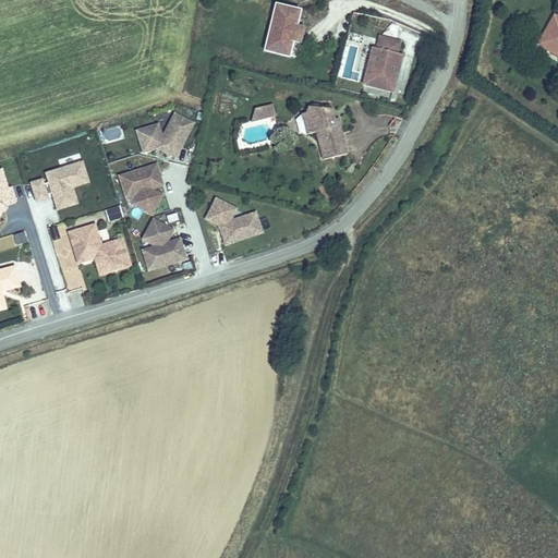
[(276,5),(265,51),(290,57),(293,43),(296,26),(301,11),(276,5)]
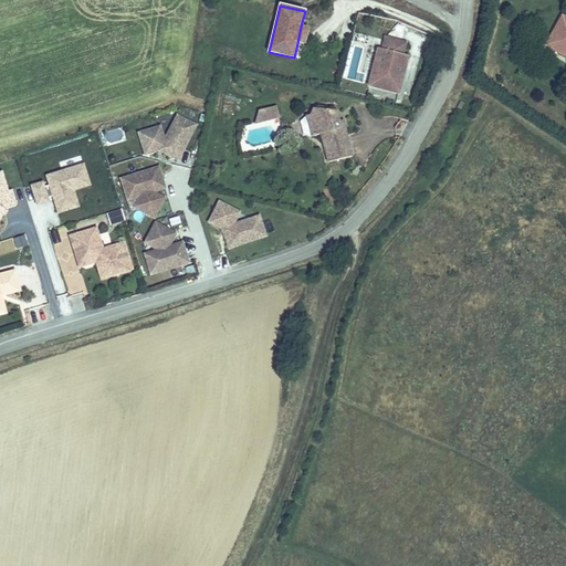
[(565,50),(565,18),(563,17),(548,41),(565,50)]
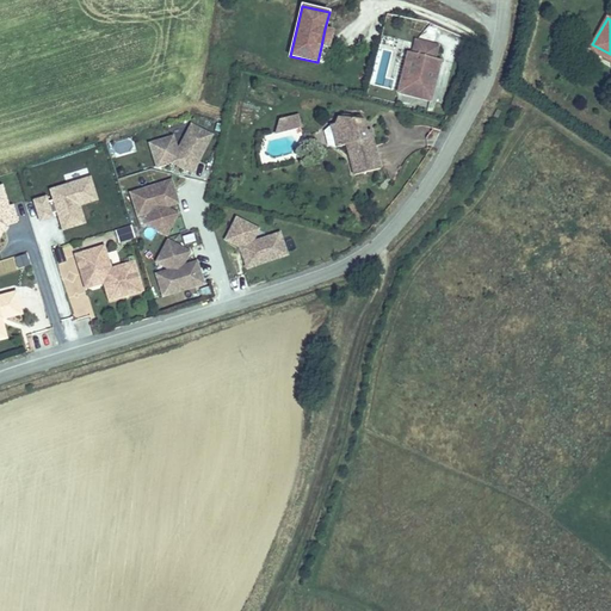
[(334,30),(325,29),(321,47),(329,49),(334,30)]
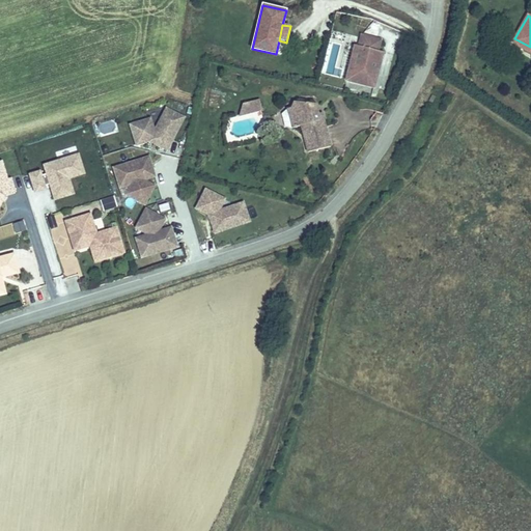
[(381,40),(362,35),(359,48),(355,47),(346,81),(374,88),(383,54),(378,52),(381,40)]
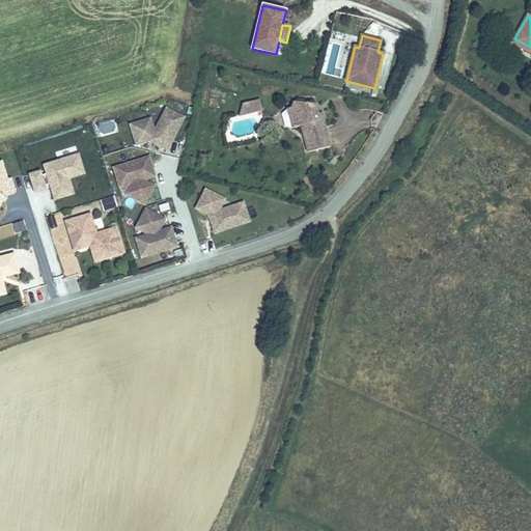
[(512,43),(530,53),(530,47),(514,38),(512,43)]
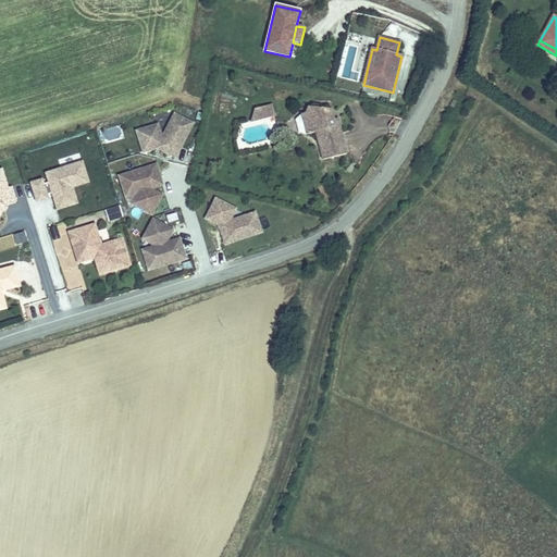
[(267,106),(256,109),(251,123),(275,116),(274,112),(269,113),(267,106)]
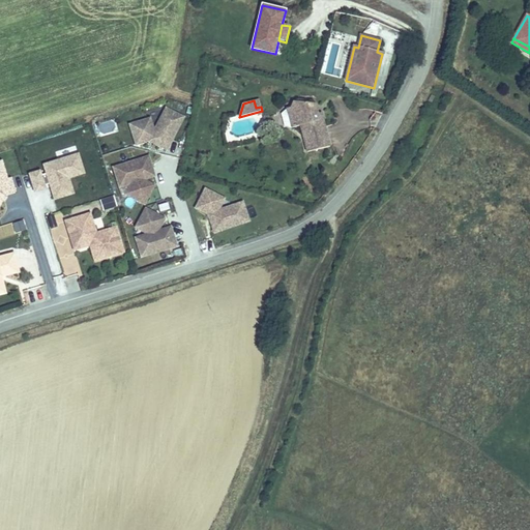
[(294,102),(290,109),(287,110),(282,114),(285,126),(292,128),(301,126),(307,152),(330,146),(323,120),(319,121),(318,114),(316,105),(294,102)]
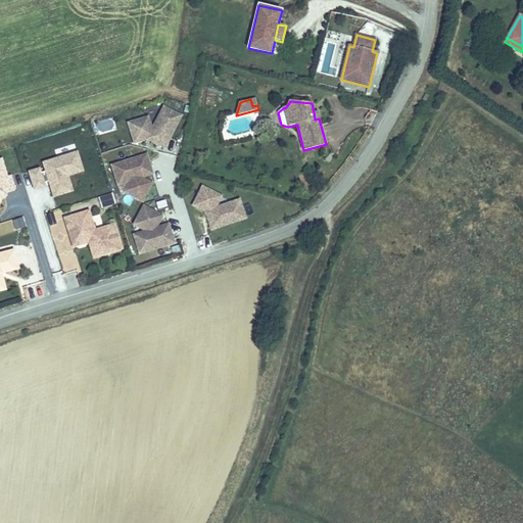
[(152,130),(148,117),(129,124),(135,143),(147,139),(164,148),(181,116),(163,107),(152,130)]
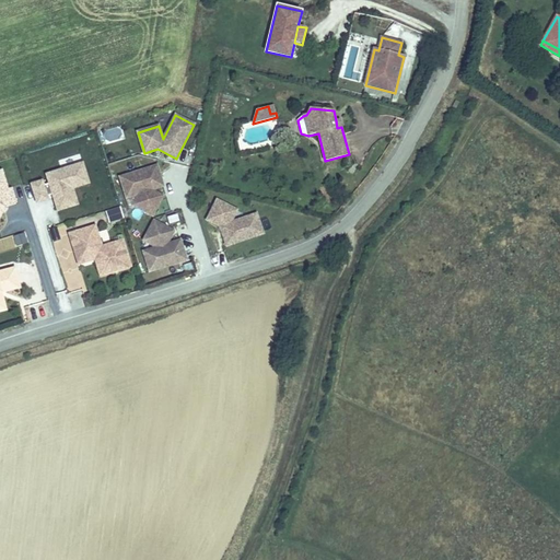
[(73,164),(44,173),(56,212),(89,202),(85,193),(80,195),(78,188),(92,185),(82,154),(72,158),(73,164)]
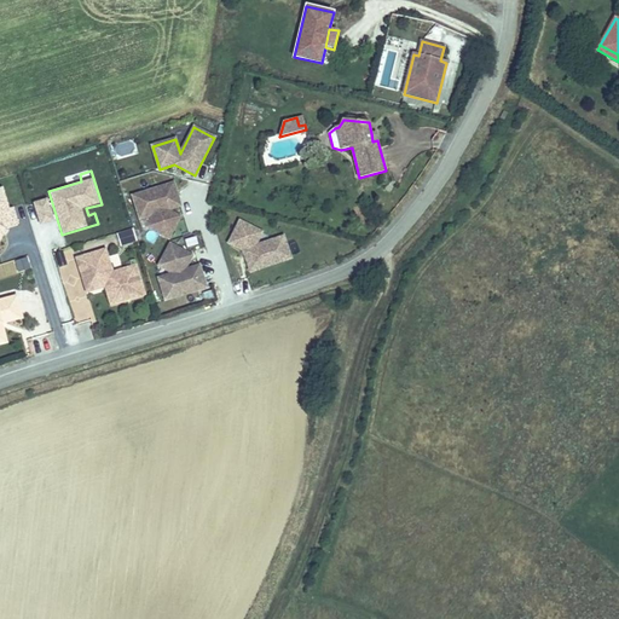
[(173,184),(133,196),(140,219),(154,214),(146,227),(168,238),(177,221),(174,214),(167,210),(180,206),(173,184)]
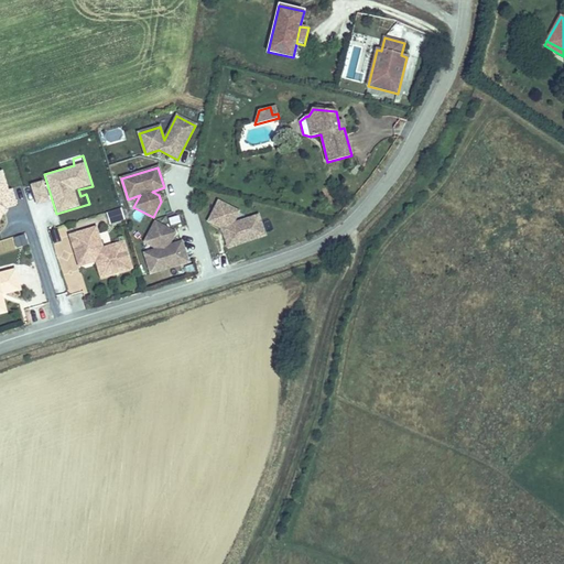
[(0,171),(0,217),(6,208),(17,205),(11,190),(8,191),(1,171),(0,171)]
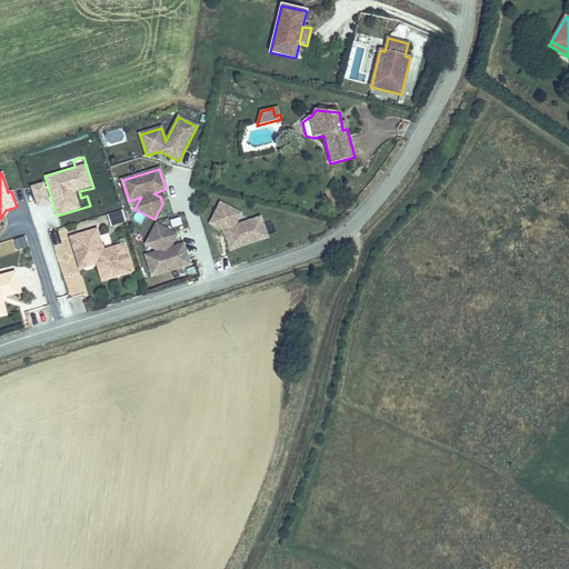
[(29,186),(36,208),(50,203),(43,181),(29,186)]
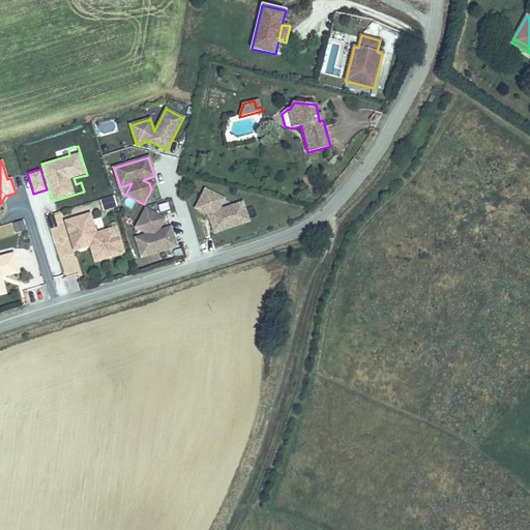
[(217,210),(224,198),(205,189),(196,208),(208,214),(214,232),(248,221),(242,202),(217,210)]
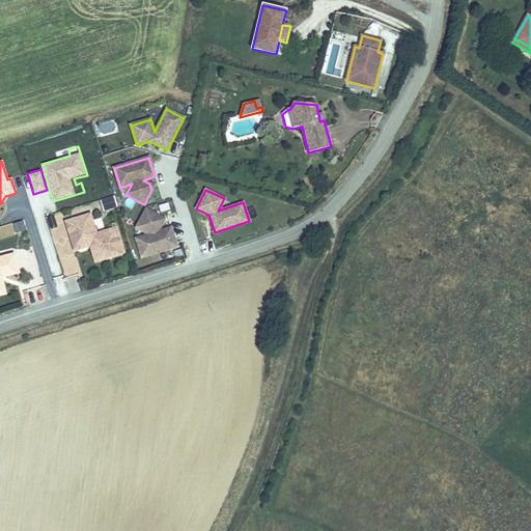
[(113,197),(101,201),(104,211),(116,206),(113,197)]
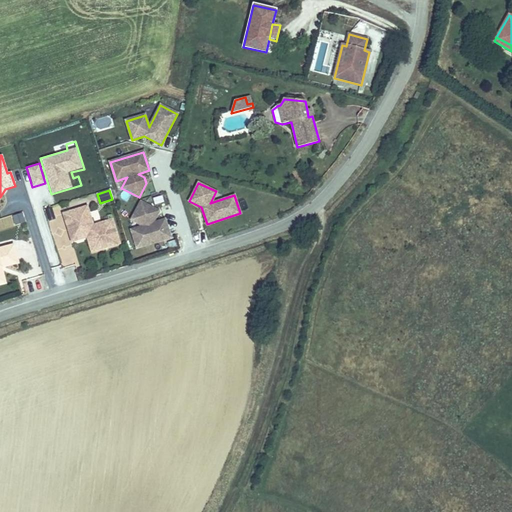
[(137,248),(171,238),(165,220),(153,224),(157,216),(155,209),(141,202),(132,220),(143,227),(132,230),(137,248)]
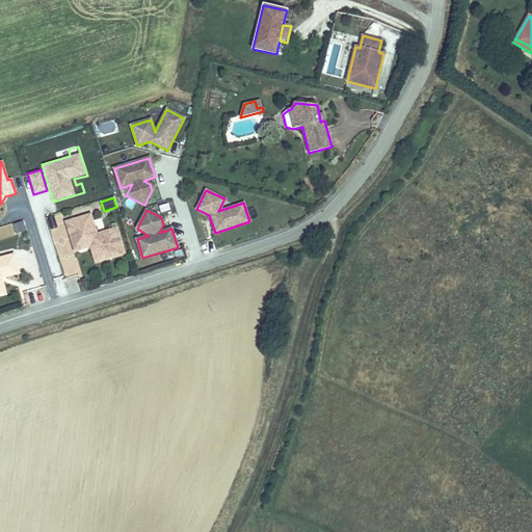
[(67,222),(74,246),(89,241),(97,244),(101,260),(124,253),(116,229),(97,235),(90,215),(67,222)]
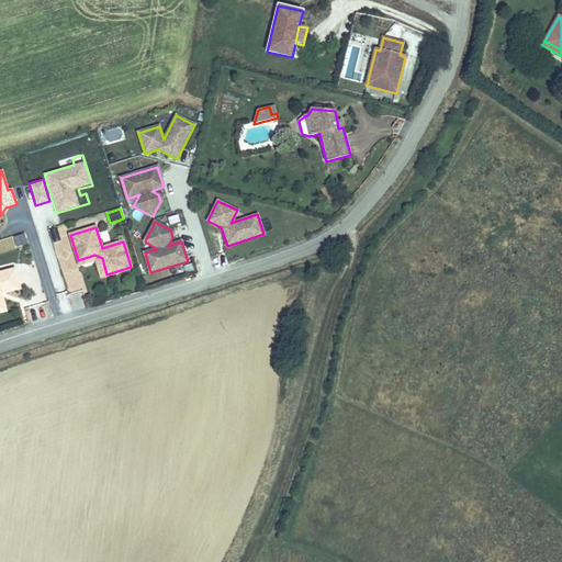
[(13,236),(17,247),(29,244),(25,233),(13,236)]
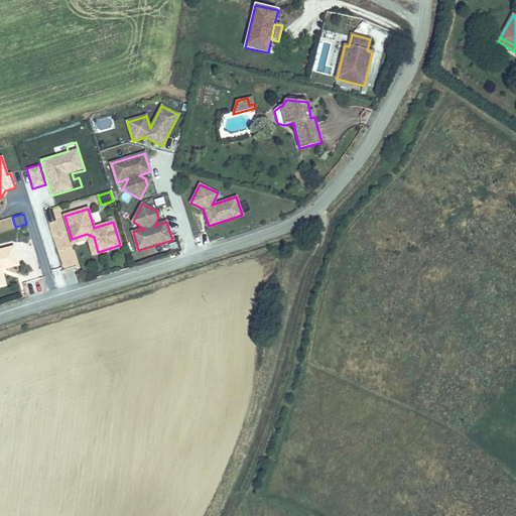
[(98,252),(94,237),(87,234),(72,239),(73,244),(88,239),(93,254),(98,252)]
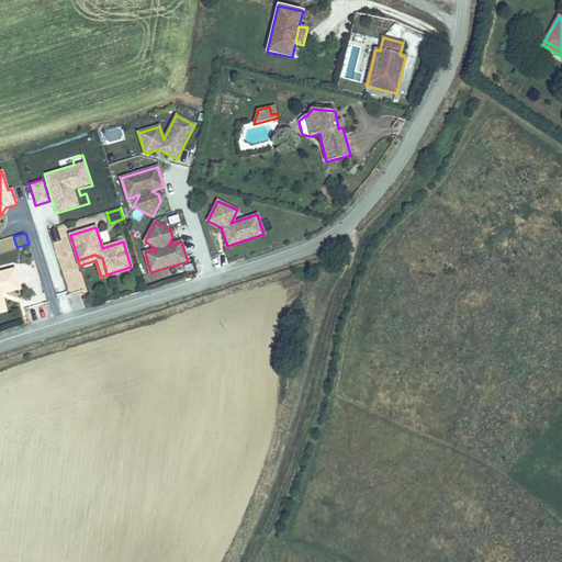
[(0,273),(0,311),(4,310),(1,296),(0,296),(0,293),(1,293),(19,289),(14,270),(0,273)]
